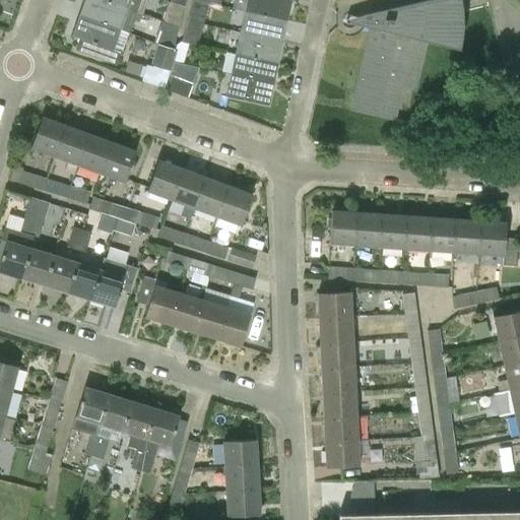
[(136,12),(103,0),(82,0),(77,13),(129,31),(136,12)]
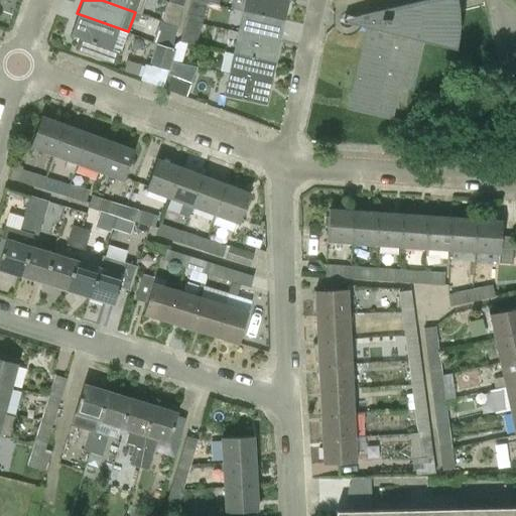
[(139,0),(102,0),(135,12),(139,0)]
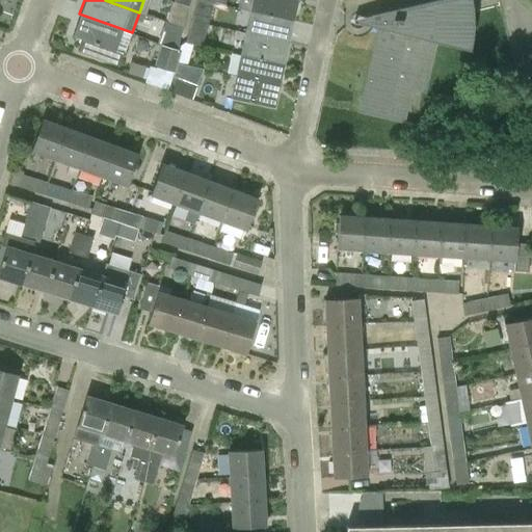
[(213,3),(198,0),(196,0),(191,21),(207,25),(213,3)]
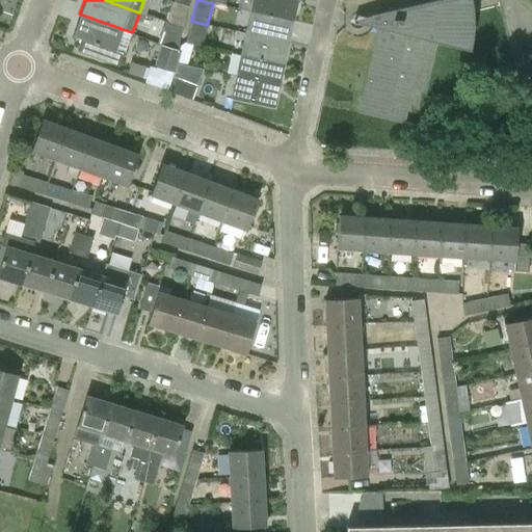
[(251,0),(249,11),(292,21),(296,0),(251,0)]
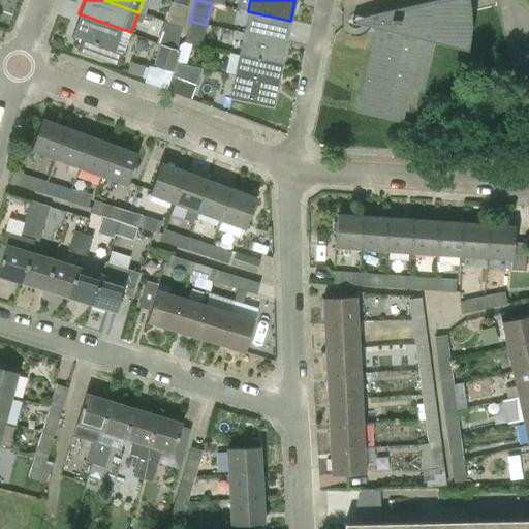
[(356,112),(385,118),(402,122),(409,90),(421,92),(432,41),(461,48),(462,47),(459,45),(462,26),(462,22),(462,18),(461,8),(460,4),(459,0),(434,0),(369,16),(368,26),(376,28),(356,112)]
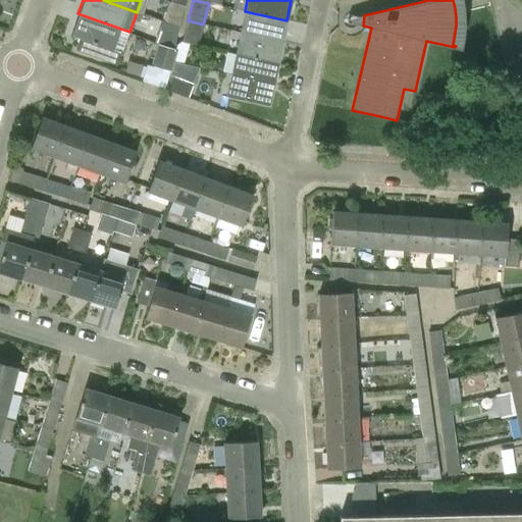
[(170,2),(168,1),(162,21),(179,28),(186,7),(170,1),(170,2)]
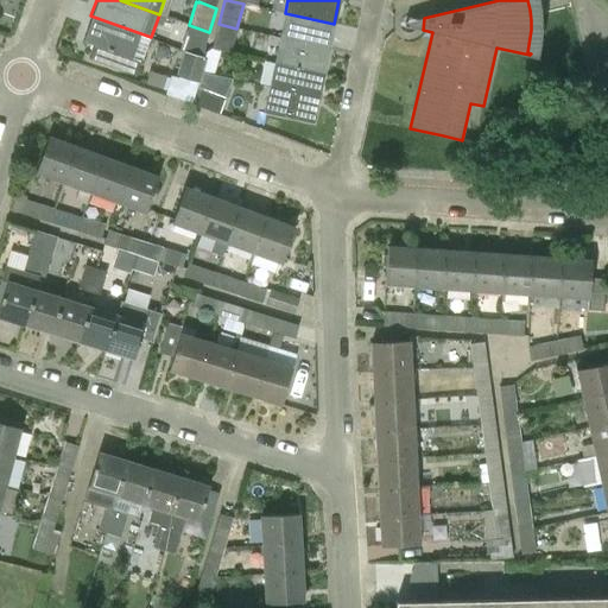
[(334,24),(285,13),(279,38),(328,48),(334,24)]
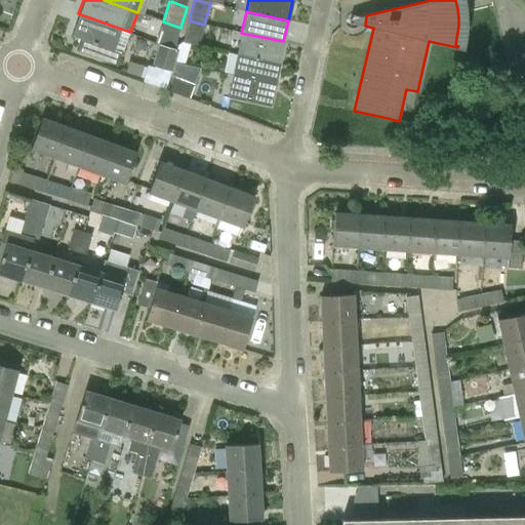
[(117,65),(121,52),(128,33),(130,33),(130,32),(78,13),(71,35),(81,39),(76,50),(117,65)]
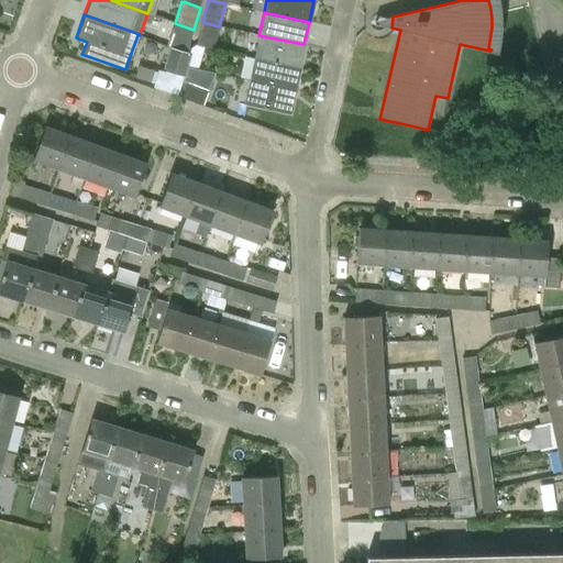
[(196,45),(213,48),(219,26),(202,22),(196,45)]
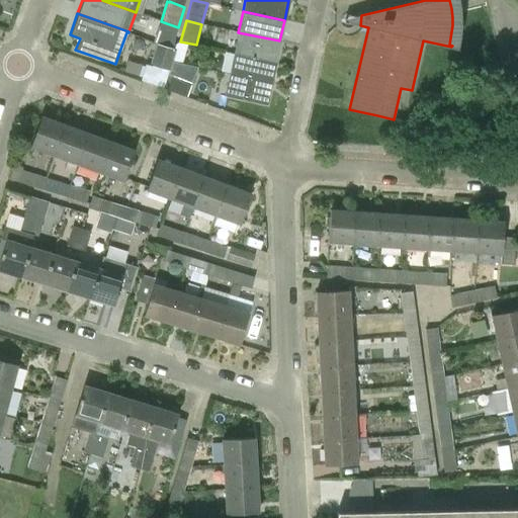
[(178,27),(161,21),(154,40),(158,42),(174,48),(175,45),(173,45),(178,27)]
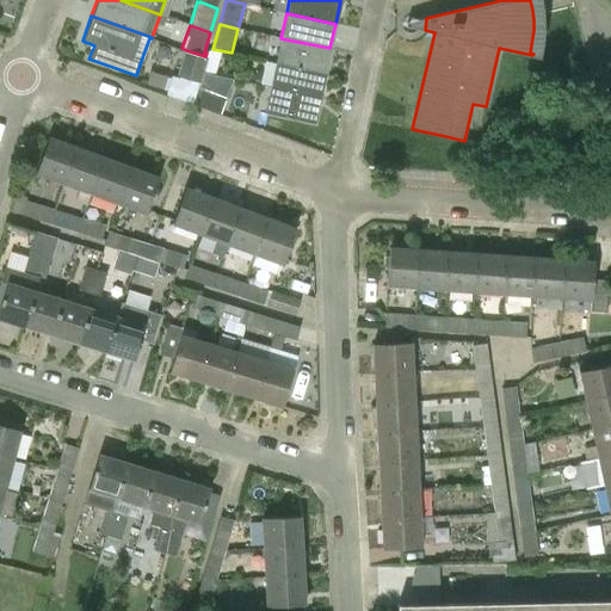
[(329,48),(281,38),(276,62),(325,73),(329,48)]
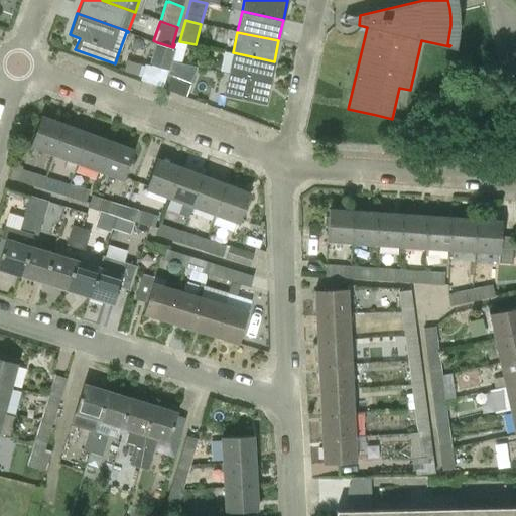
[(167,70),(173,47),(157,42),(150,65),(167,70)]
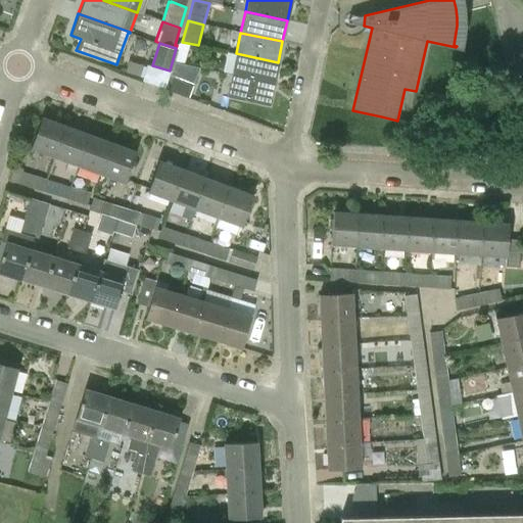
[(278,62),(236,53),(231,74),(273,83),(278,62)]
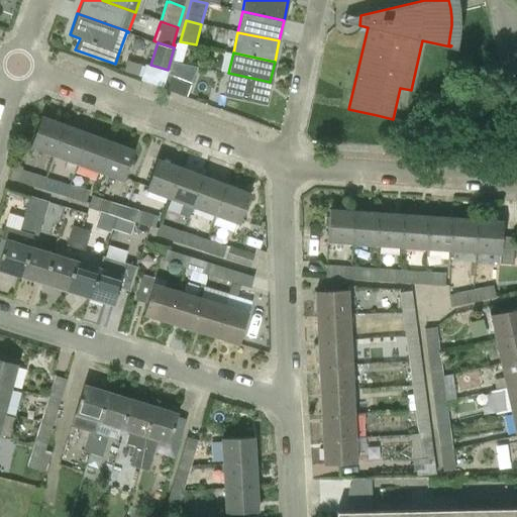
[(171,62),(168,74),(191,83),(197,68),(171,62)]
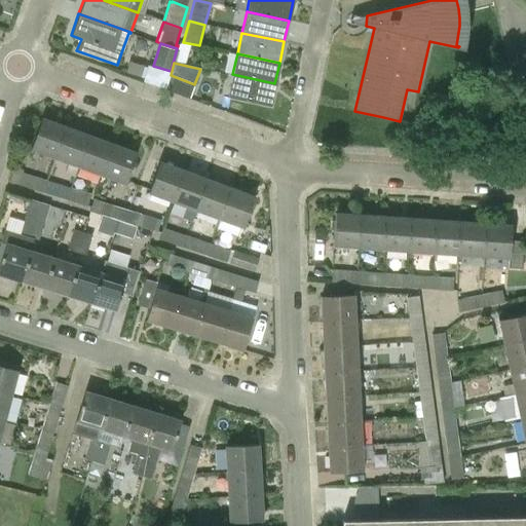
[(274,83),(232,74),(228,97),(270,106),(274,83)]
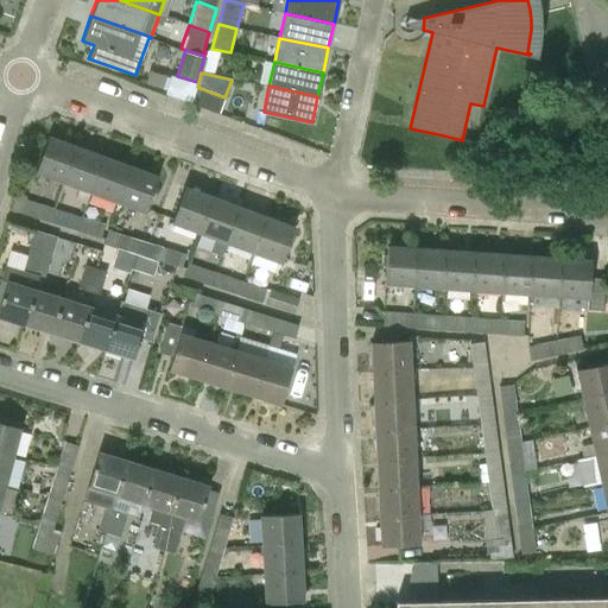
[(62,182),(75,146),(48,137),(35,172),(62,182)]
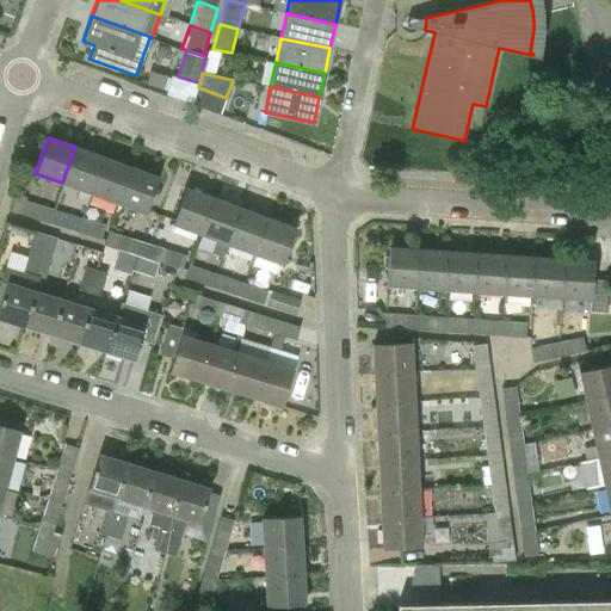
[(75,147),(62,183),(90,193),(103,158),(75,147)]
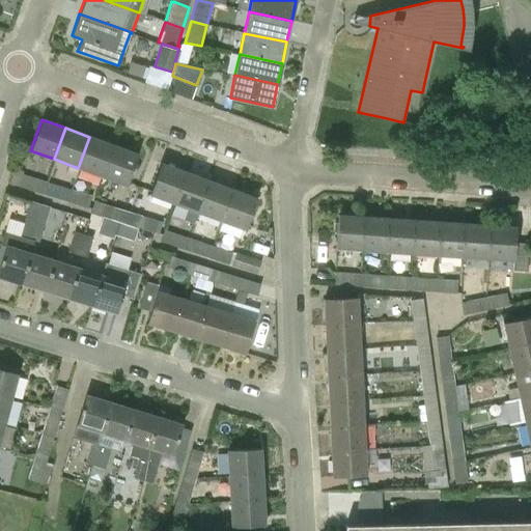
[(89,137),(78,168),(102,176),(113,145),(89,137)]
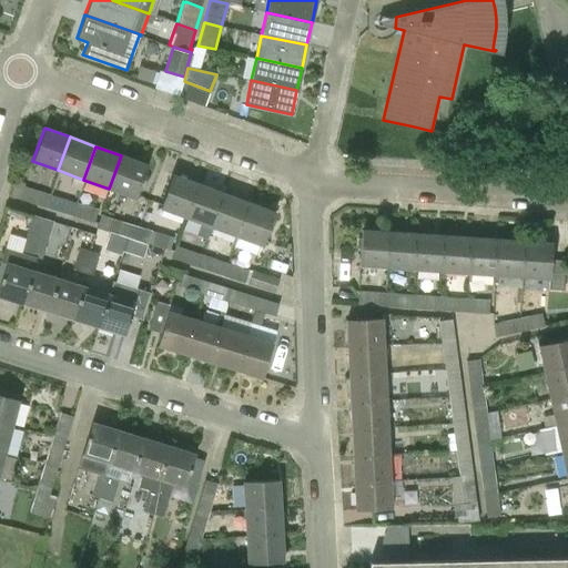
[(121,155),(109,189),(135,199),(148,165),(121,155)]
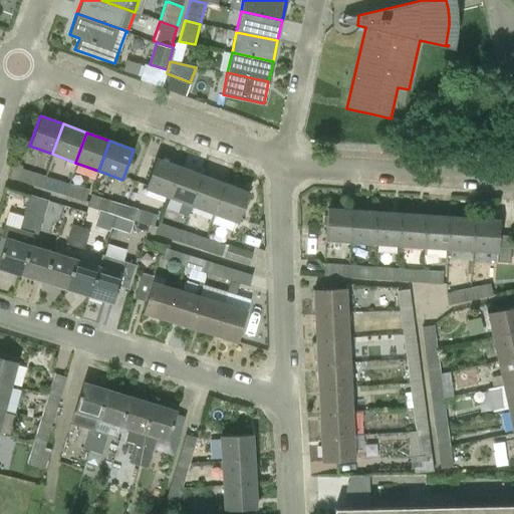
[(168,197),(179,167),(156,158),(145,188),(168,197)]
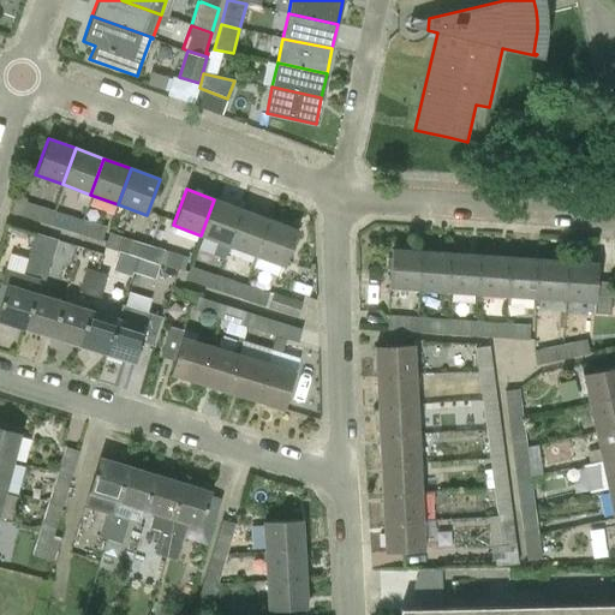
[(214,199),(201,236),(228,245),(242,209),(214,199)]
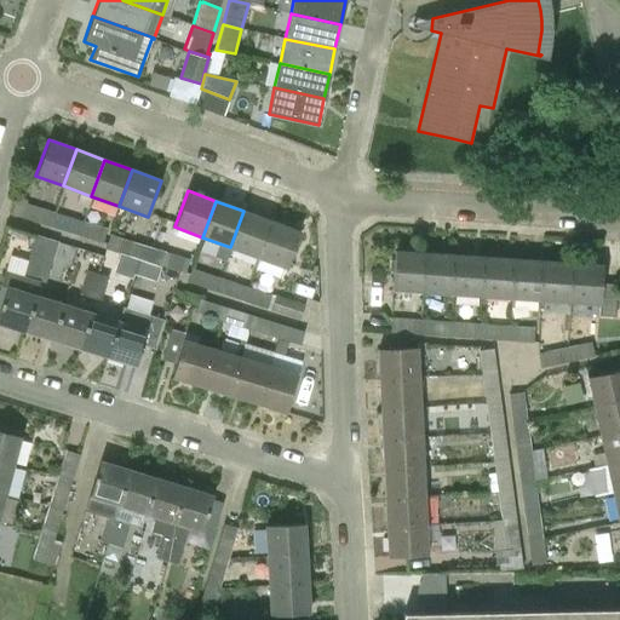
[(27,204),(22,218),(50,227),(53,213),(55,212),(27,204)]
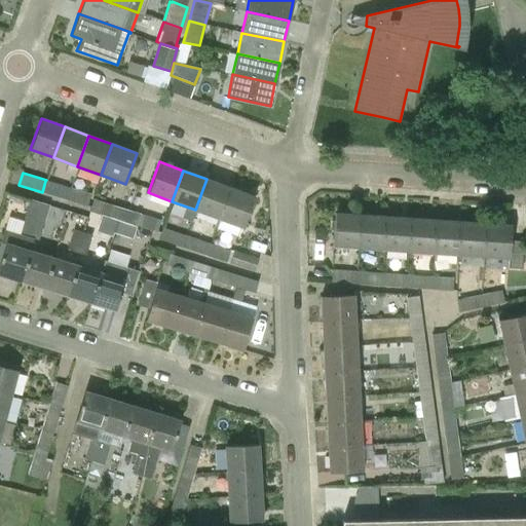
[(207,179),(195,210),(219,219),(230,188),(207,179)]
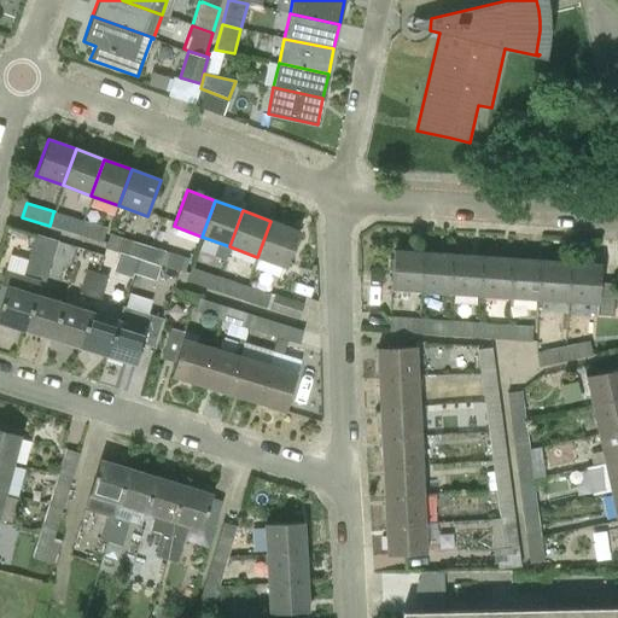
[(54,211),(53,213),(50,226),(77,234),(82,221),(82,220),(54,211)]
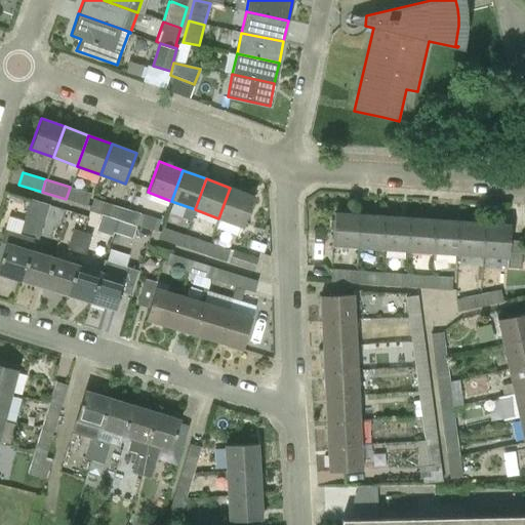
[(70,187),(70,188),(66,199),(87,205),(90,194),(70,187)]
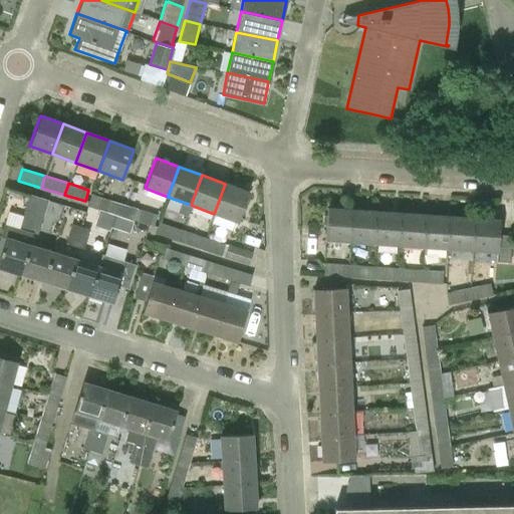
[(225,184),(214,214),(238,223),(249,193),(225,184)]
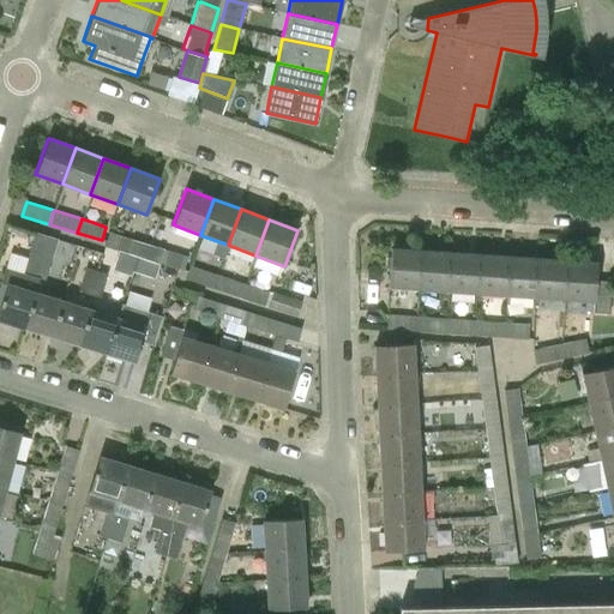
[(0,301),(0,320),(23,329),(35,293),(38,280),(34,277),(47,236),(36,233),(23,274),(6,268),(1,284),(5,286),(0,301)]
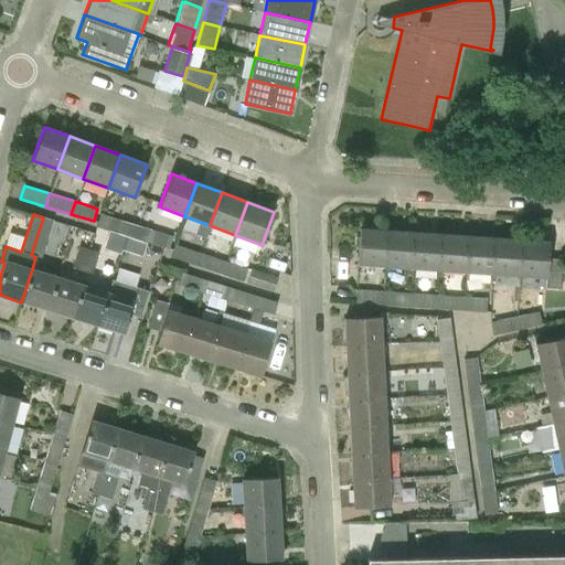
[(123,221),(99,214),(96,227),(118,234),(123,221)]
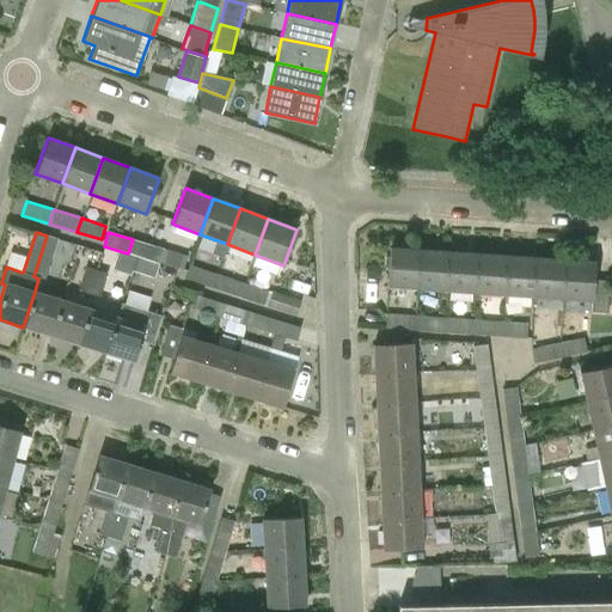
[(40,279),(46,280),(57,239),(47,236),(34,276),(38,279),(40,279)]
